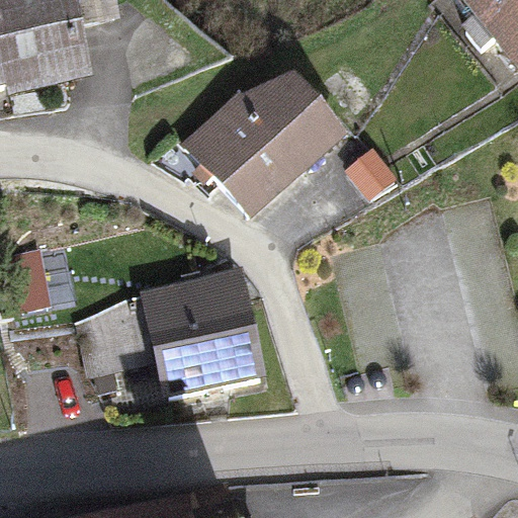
[(0,0),(0,85),(4,85),(6,97),(95,80),(86,29),(121,22),(116,0),(0,0)]
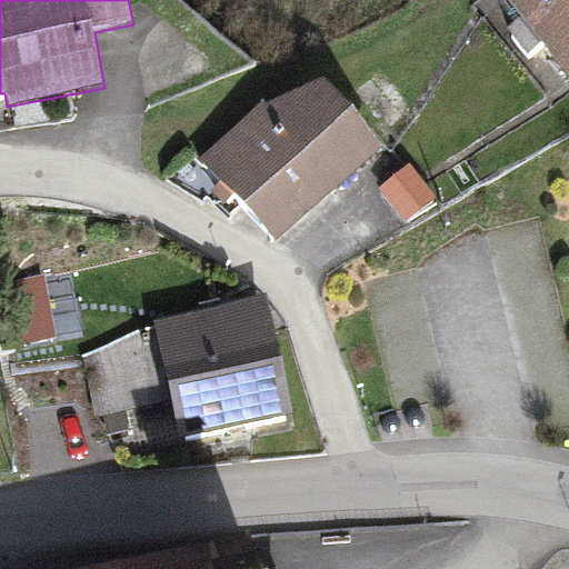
[(568,0),(509,0),(568,76),(568,75),(568,0)]
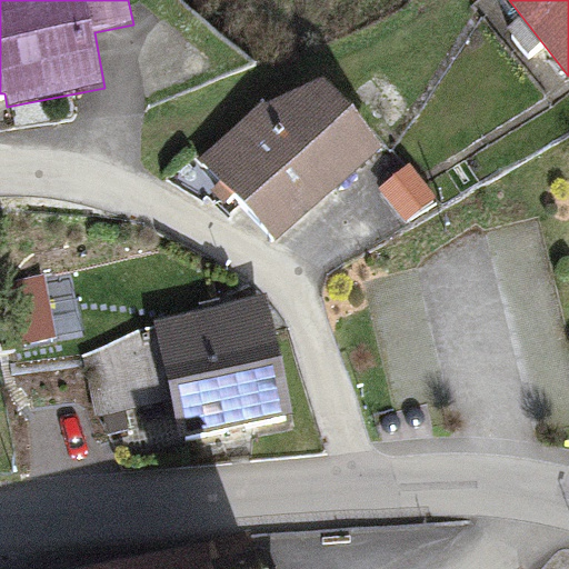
[(198,160),(275,247),(387,147),(325,77),(262,103),(198,160)]
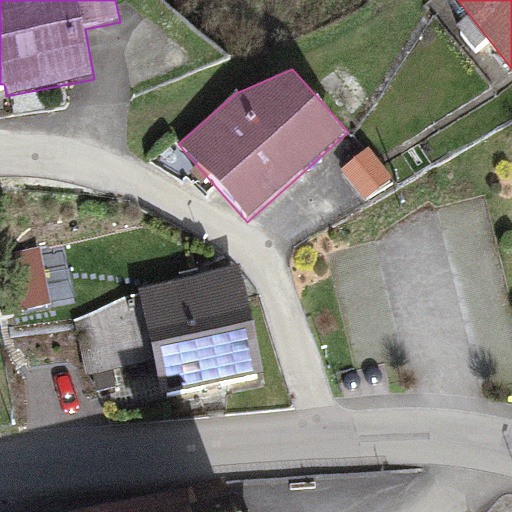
[(260,375),(239,266),(138,288),(77,319),(83,375),(154,361),(162,395),(260,375)]
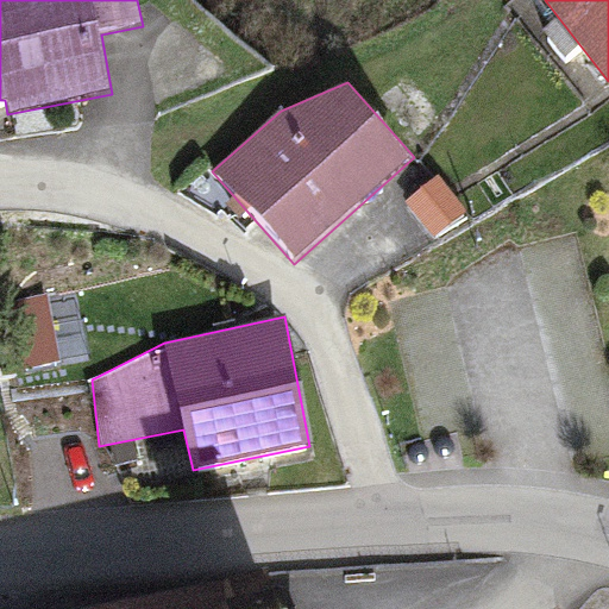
[(270,608),(265,582),(123,608),(270,608)]
